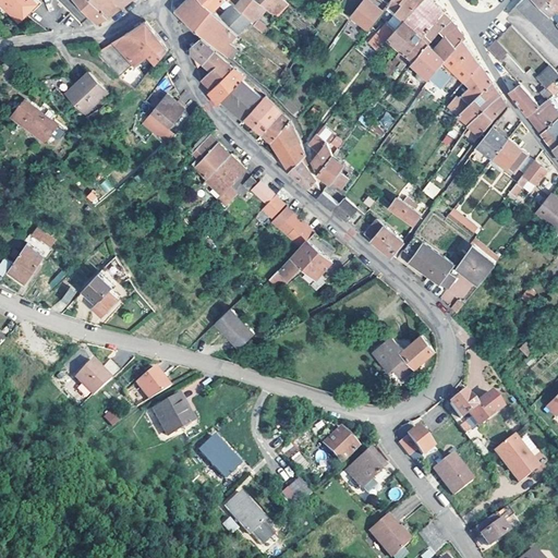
[(3,0),(0,3),(8,11),(11,8),(22,19),(37,3),(33,0),(3,0)]
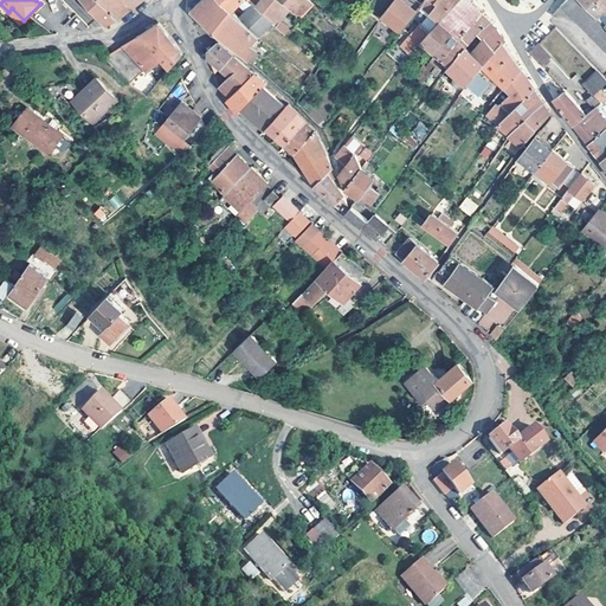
[(116,19),(96,0),(78,0),(103,25),(116,19)]
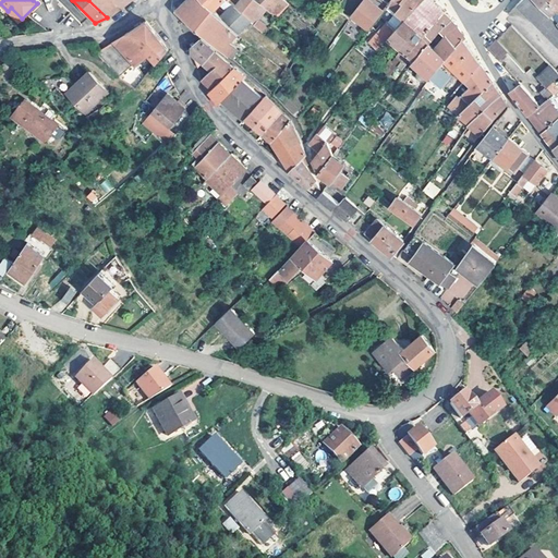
[(88,0),(107,17),(121,8),(113,0),(88,0)]
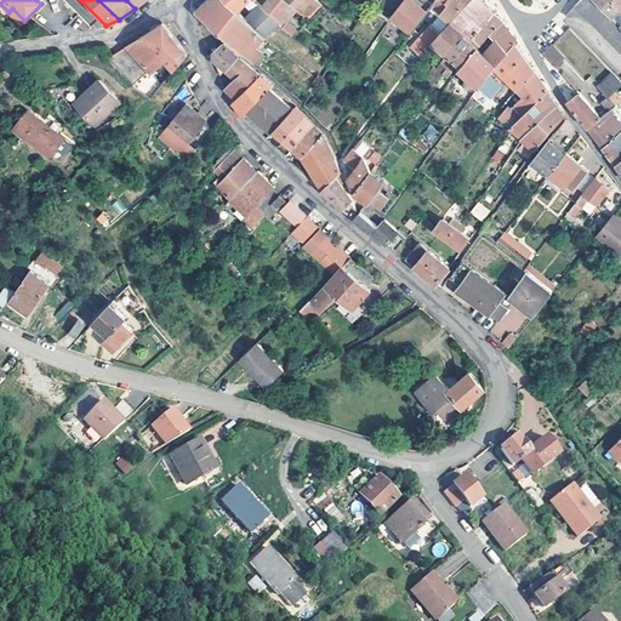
[(235,11),(224,0),(206,0),(195,11),(252,63),(262,51),(256,46),(262,39),(244,21),(235,11)]
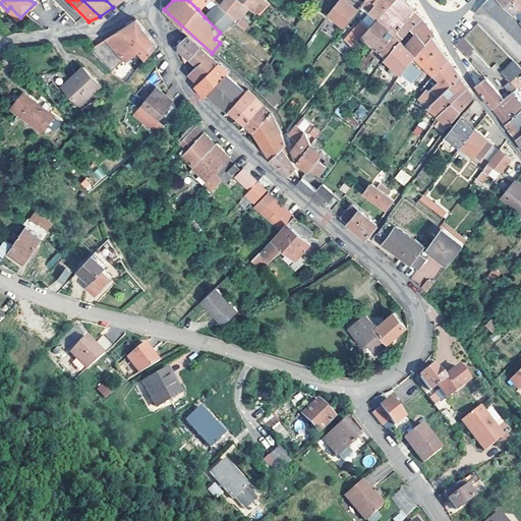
[(188,0),(197,9),(207,0),(188,0)]
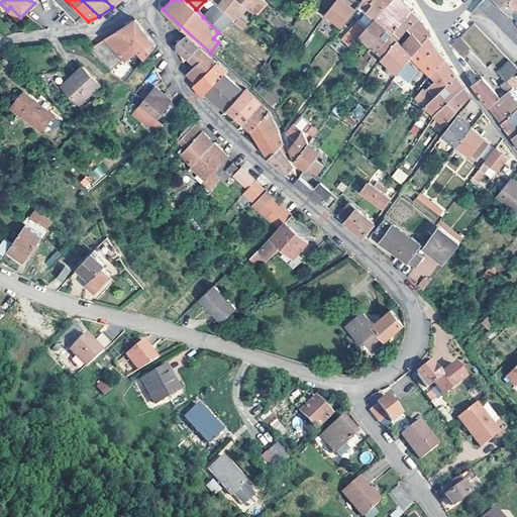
[(232,0),(222,0),(216,7),(230,21),(244,32),(247,27),(237,19),(241,14),(239,12),(242,8),(233,0),(232,0)]
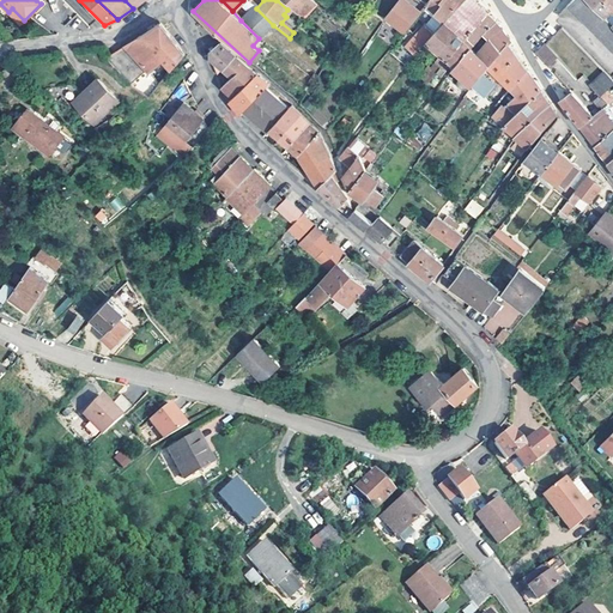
[(299,18),(302,20),(315,5),(309,0),(277,0),(287,10),(299,18)]
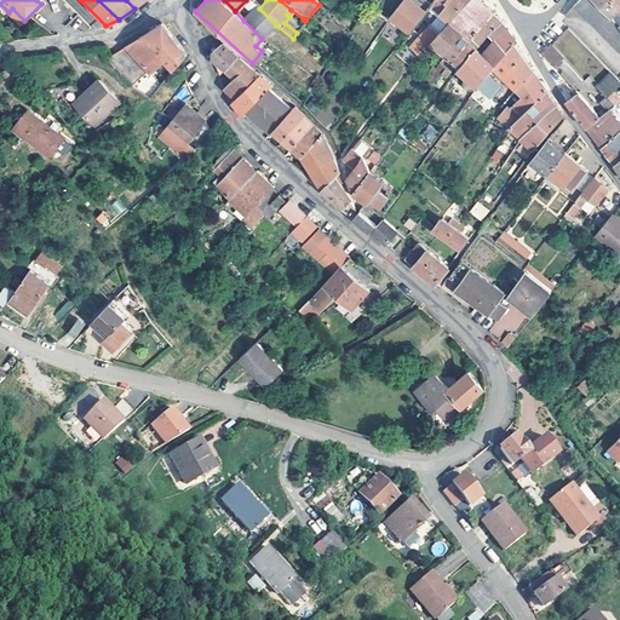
[(409,33),(422,17),(426,11),(412,0),(403,0),(402,3),(391,17),(409,33)]
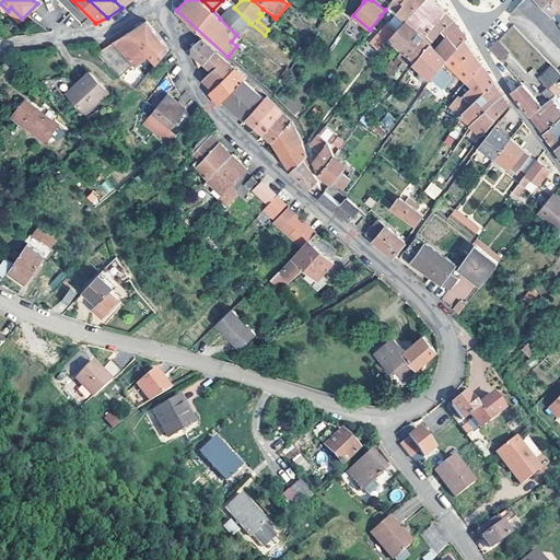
[(398,30),(392,38),(405,50),(395,62),(392,60),(383,69),(388,73),(387,76),(391,78),(404,62),(445,11),(432,0),(422,0),(407,19),(398,30)]
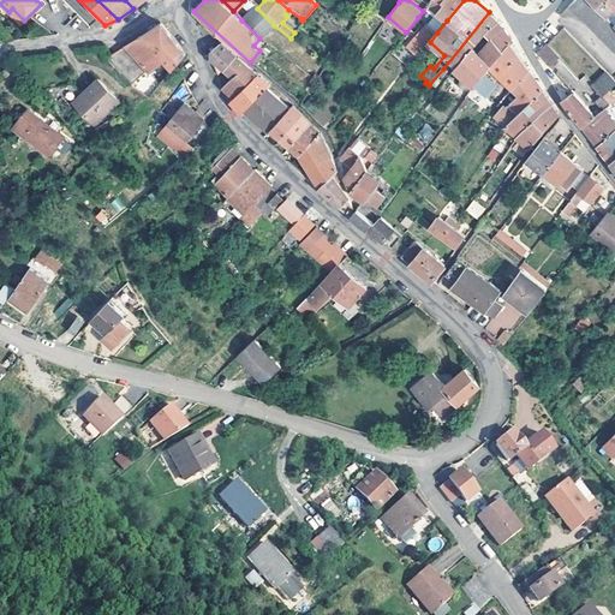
[(447,21),(464,0),(431,0),(428,5),(447,21)]
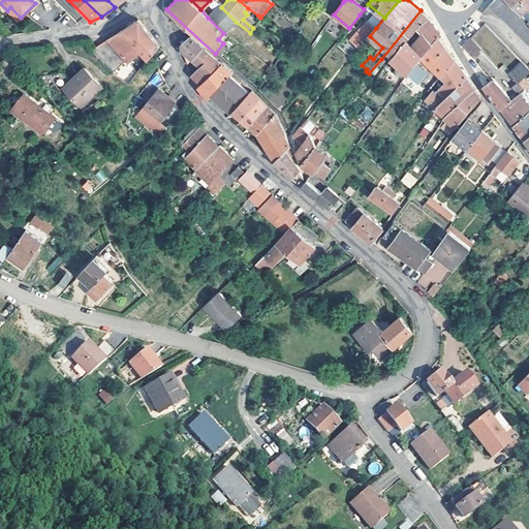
[(528,22),(522,14),(505,0),(492,0),(490,3),(528,39),(528,22)]
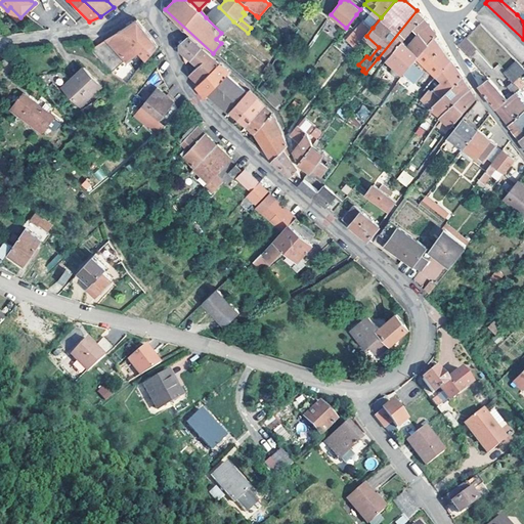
[(523,6),(516,0),(500,0),(517,14),(523,6)]
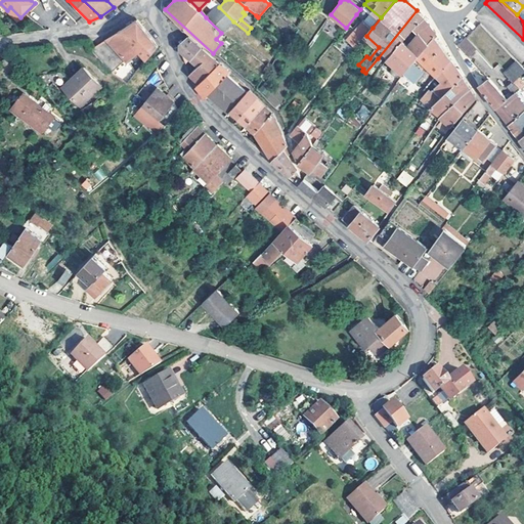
[(233,22),(219,7),(218,5),(206,17),(221,33),(233,22)]
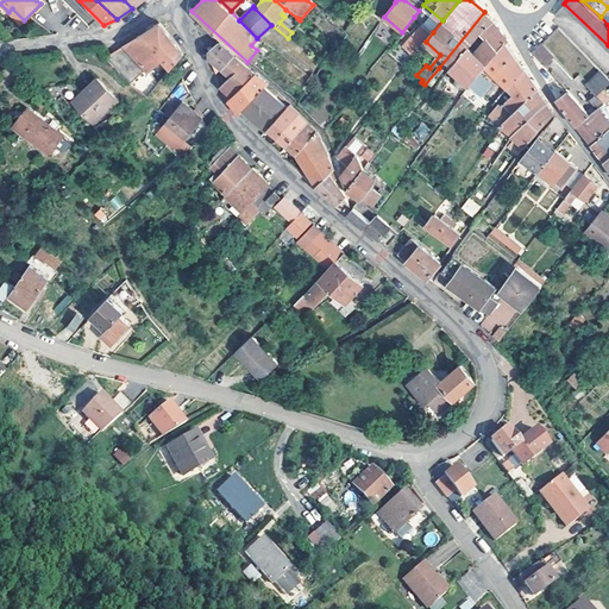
[(24,20),(12,8),(8,12),(20,24),(24,20)]
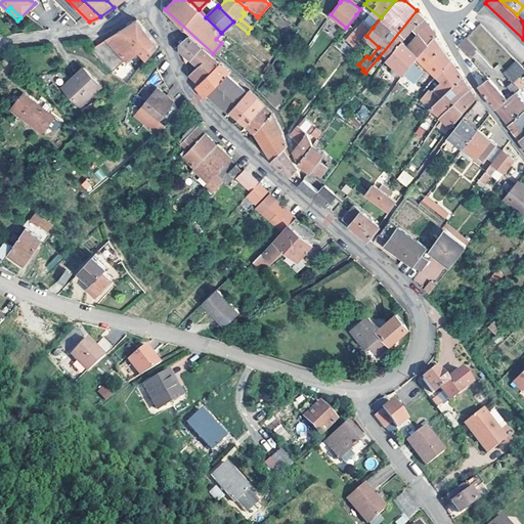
[(424,17),(417,10),(378,58),(381,60),(387,53),(390,56),(413,28),(424,17)]
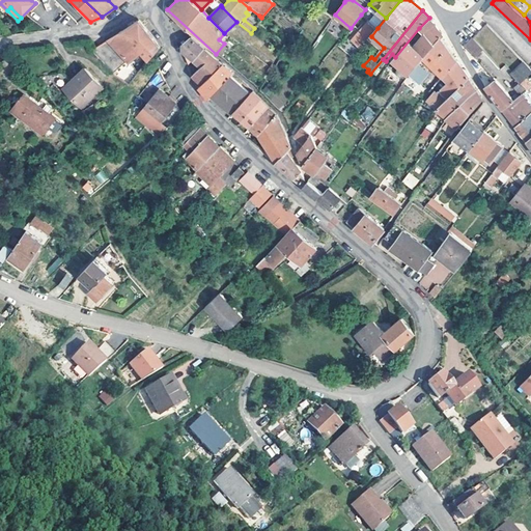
[(419,28),(395,57),(393,59),(394,60),(400,66),(398,68),(398,72),(398,74),(400,76),(402,77),(408,78),(410,75),(418,64),(424,57),(441,36),(443,34),(429,18),(419,28)]
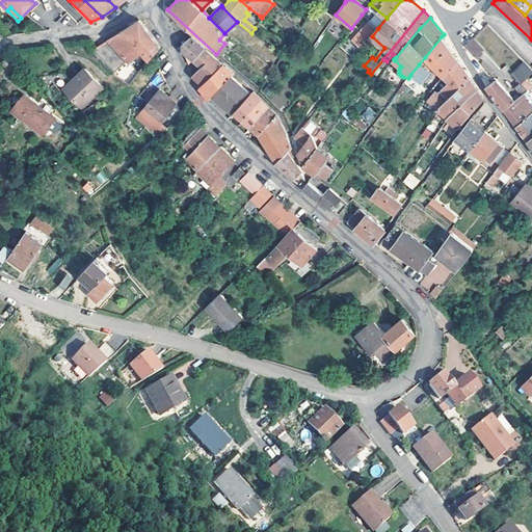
[(139,19),(109,38),(130,62),(130,63),(141,53),(150,60),(161,47),(139,19)]
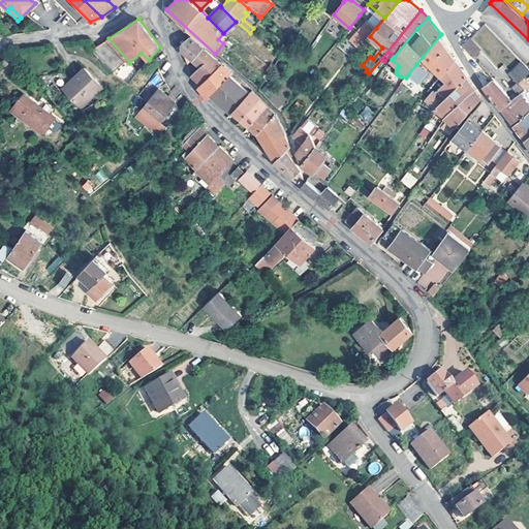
[(370,36),(376,28),(367,20),(355,33),(366,41),(370,36)]
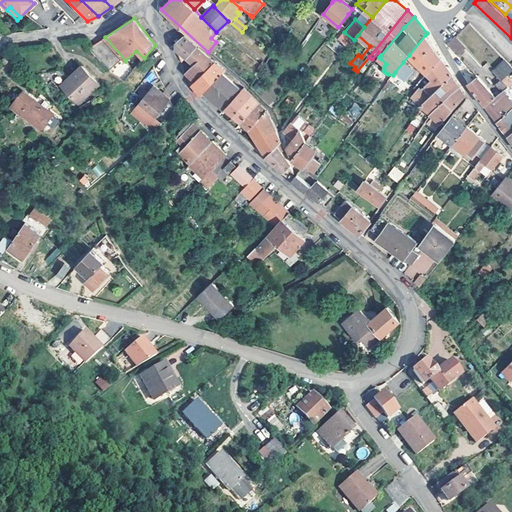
[(409,55),(427,74),(440,58),(425,35),(409,55)]
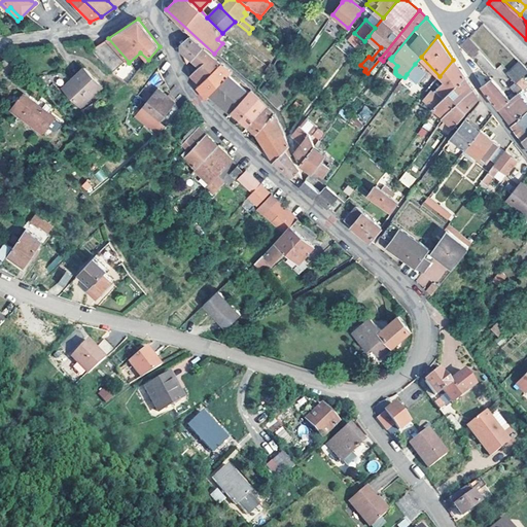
[(180,50),(190,60),(203,48),(188,37),(180,44),(180,50)]
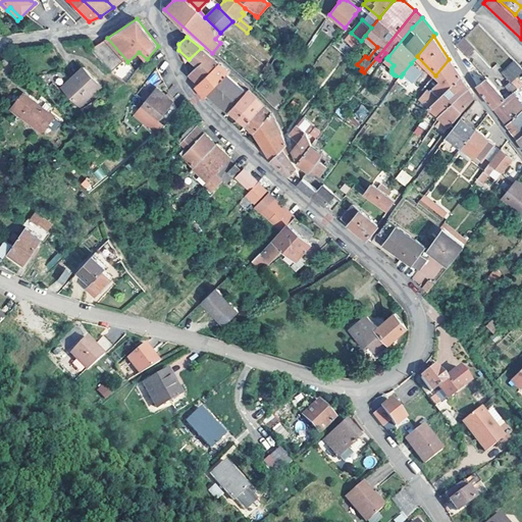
[(475,47),(465,37),(457,45),(466,56),(475,47)]
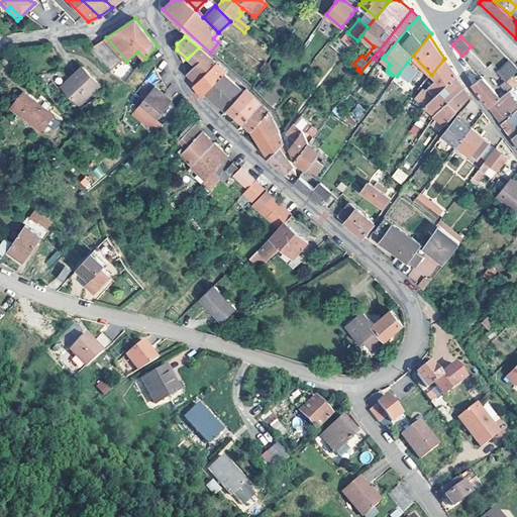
[(126,61),(106,37),(90,48),(88,49),(111,75),(126,61)]
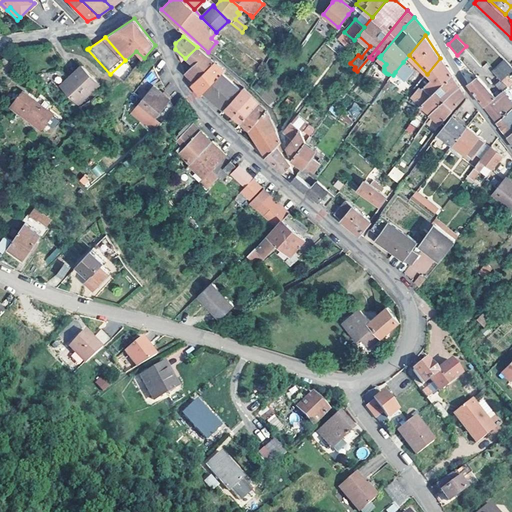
[(197,47),(185,58),(193,64),(185,72),(194,81),(214,62),(197,47)]
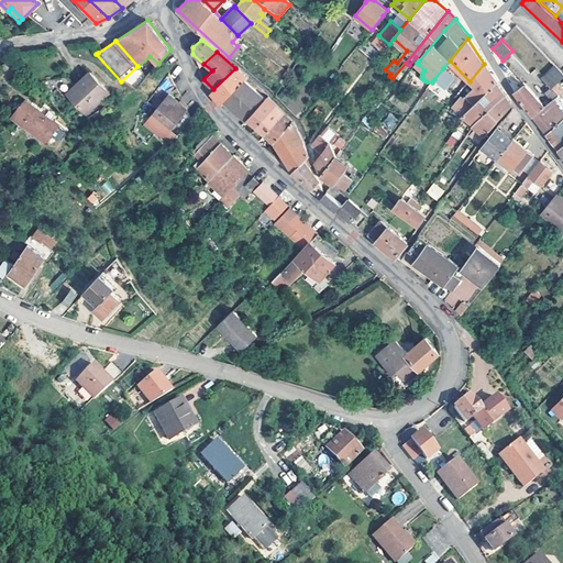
[(484,64),(470,81),(474,87),(463,99),(460,97),(452,107),(462,114),(497,83),(484,64)]
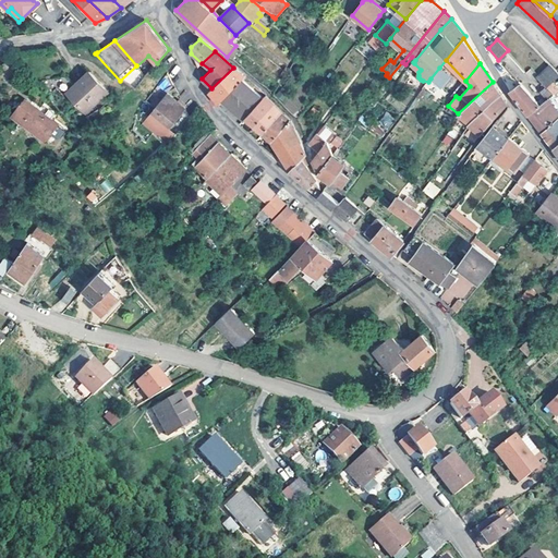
[(547,87),(553,82),(557,75),(557,71),(556,70),(555,71),(549,65),(538,76),(537,77),(547,87)]
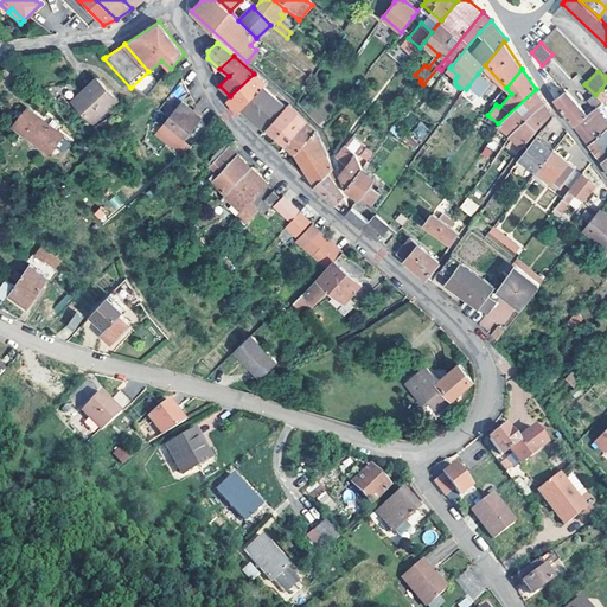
[(254,74),(230,96),(227,98),(238,113),(242,109),(266,84),(254,74)]
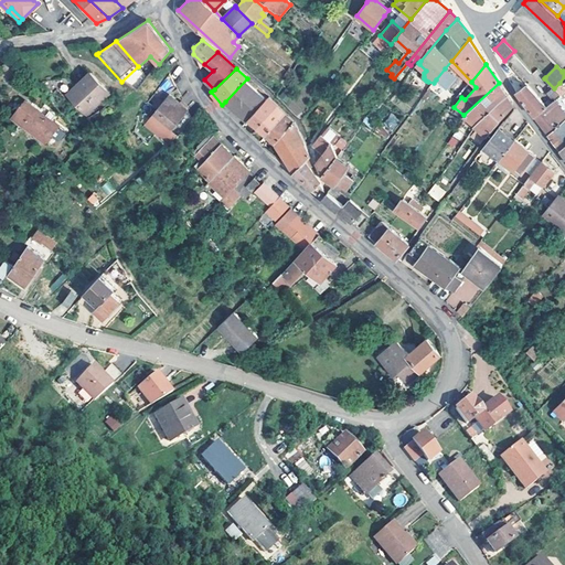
[(445,68),(436,80),(447,88),(456,77),(445,68)]
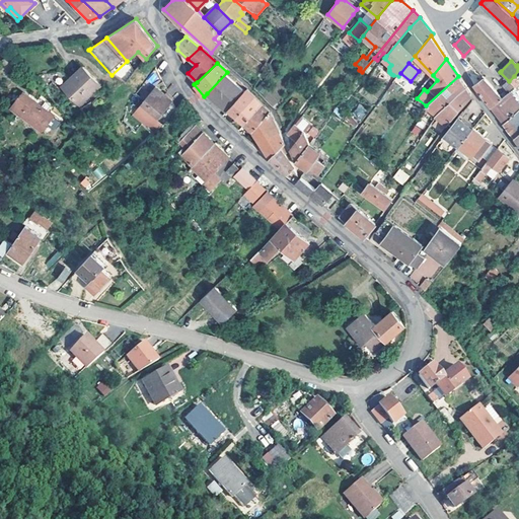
[(99,85),(82,67),(60,86),(76,104),(84,96),(86,97),(99,85)]
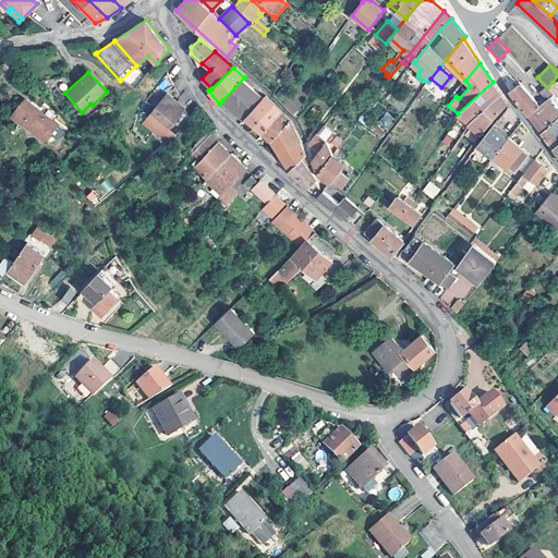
[(244,77),(222,100),(235,112),(239,110),(245,117),(264,96),(244,77)]
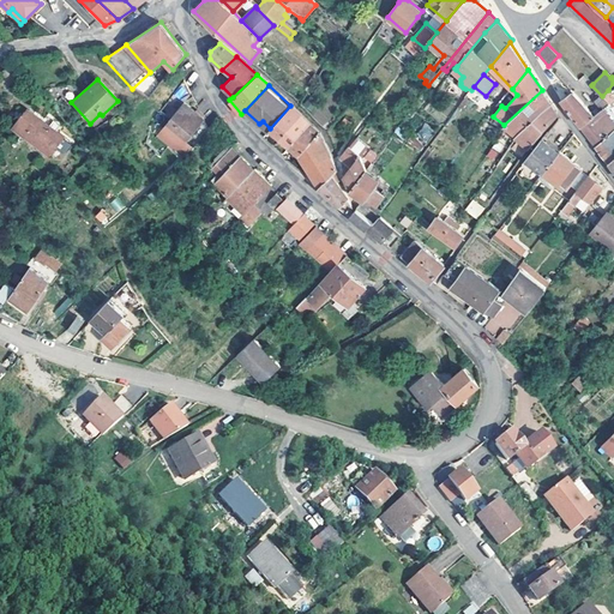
[(475,92),(471,90),(464,98),(468,101),(475,92)]
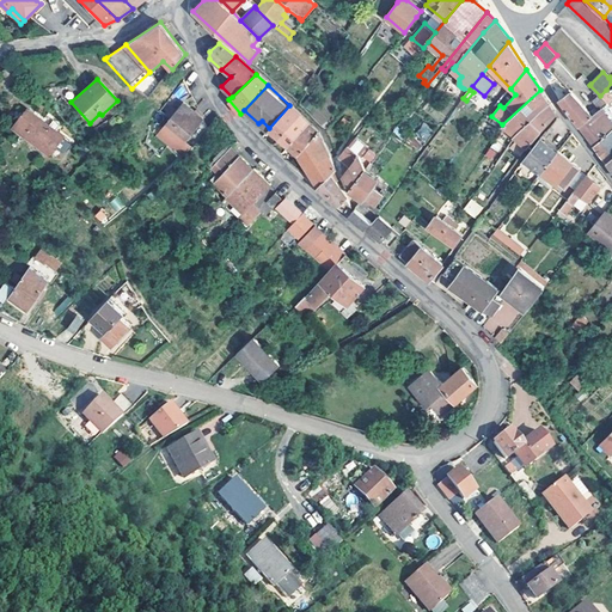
[(507,136),(513,132),(549,103),(540,90),(502,124),(497,130),(500,132),(506,138),(507,136)]
